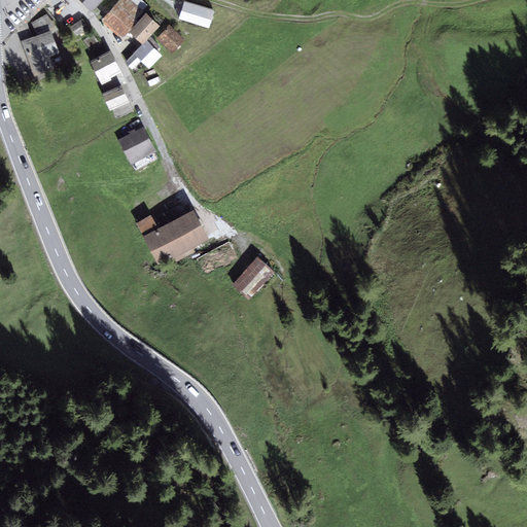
[(100,0),(81,0),(93,10),(100,0)]
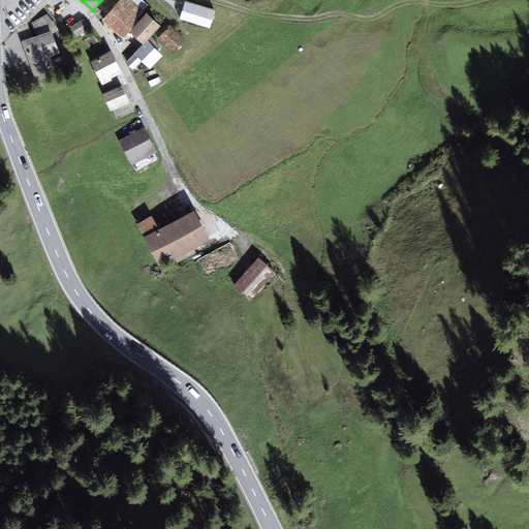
[(131,0),(119,0),(102,20),(124,37),(129,30),(146,11),(131,0)]
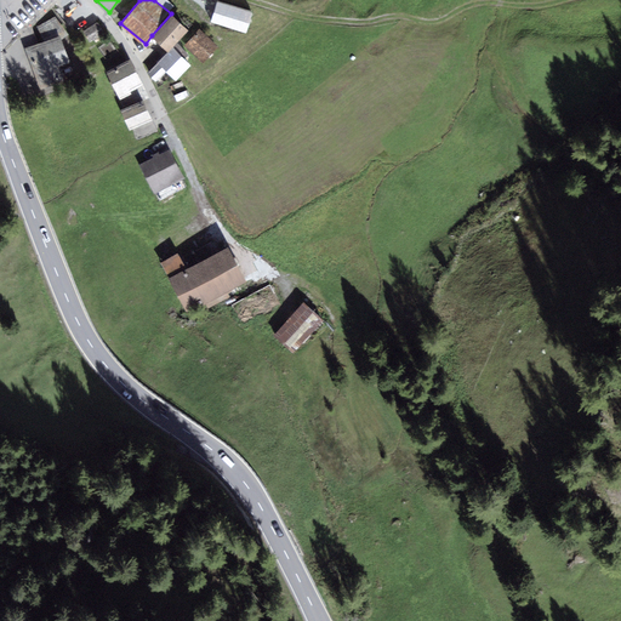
[(187,28),(171,13),(152,35),(167,50),(172,45),(187,28)]
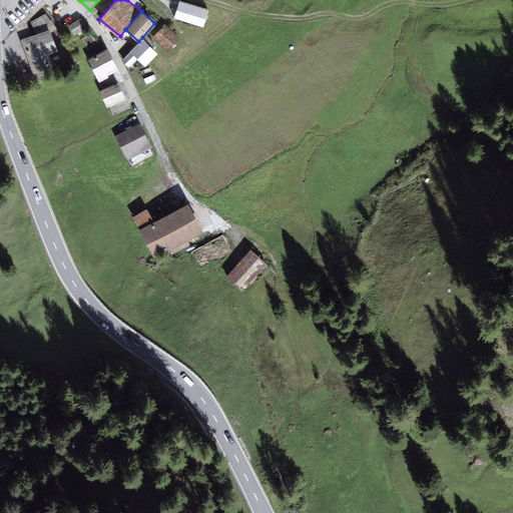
[(45,13),(30,21),(36,33),(49,28),(50,32),(57,27),(45,13)]
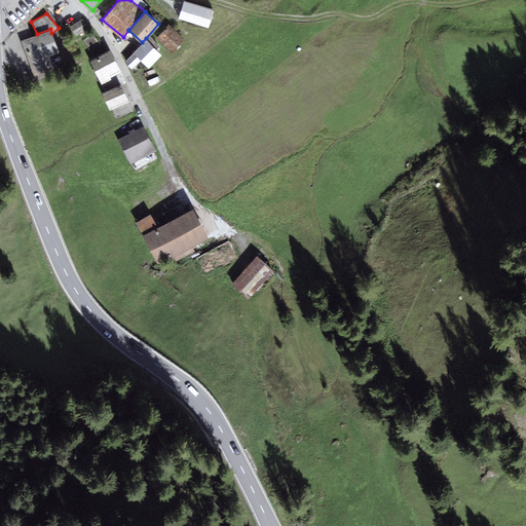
[(83,17),(71,26),(76,35),(88,27),(83,17)]
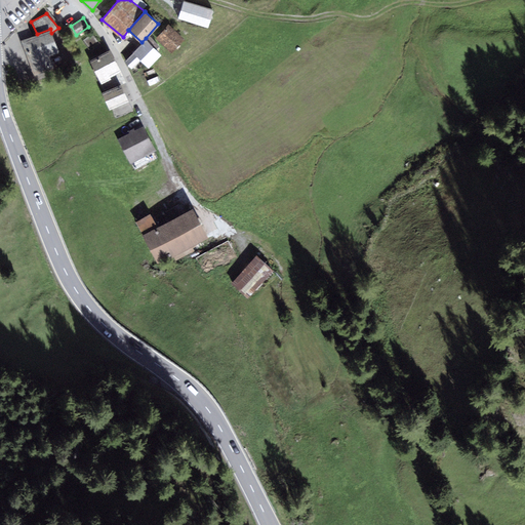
[(184,39),(168,25),(156,38),(171,52),(184,39)]
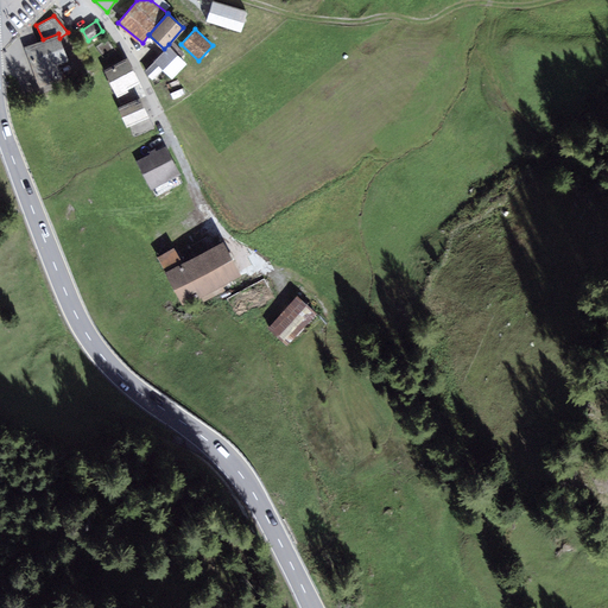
[(43,39),(24,45),(39,88),(63,80),(57,63),(68,59),(59,38),(58,33),(43,39)]
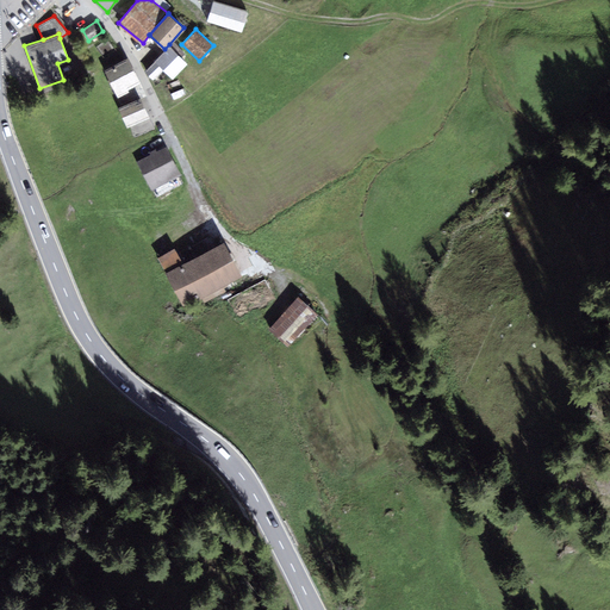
[(188,63),(169,44),(165,49),(154,60),(155,61),(145,70),(153,79),(163,68),(173,78),(188,63)]
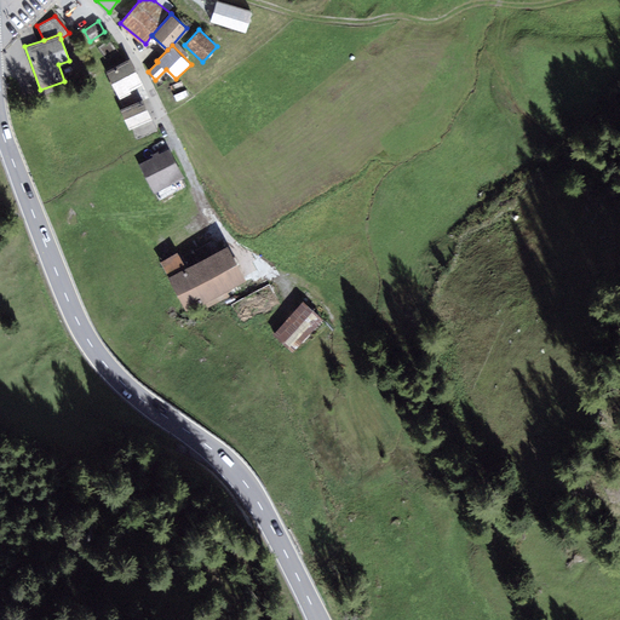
[(130,58),(105,72),(116,92),(115,93),(119,99),(131,92),(130,90),(143,84),(130,58)]
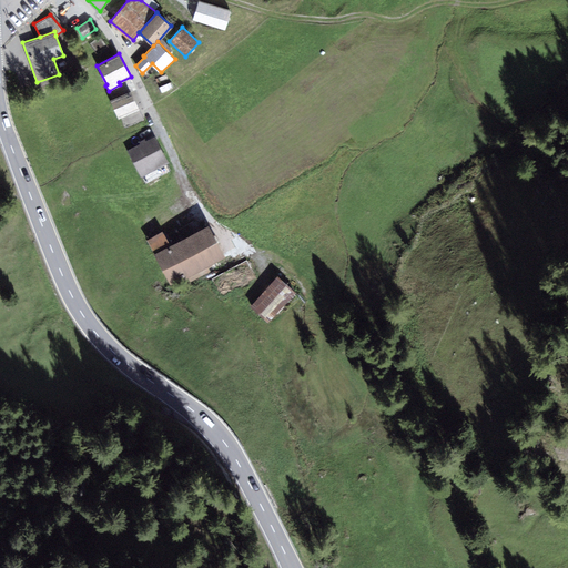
[(140,109),(131,90),(110,100),(119,119),(140,109)]
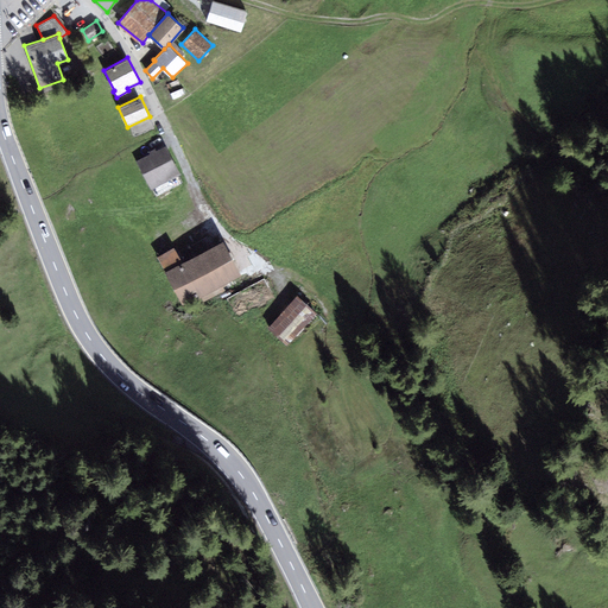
[(166,145),(137,160),(151,189),(181,173),(166,145)]
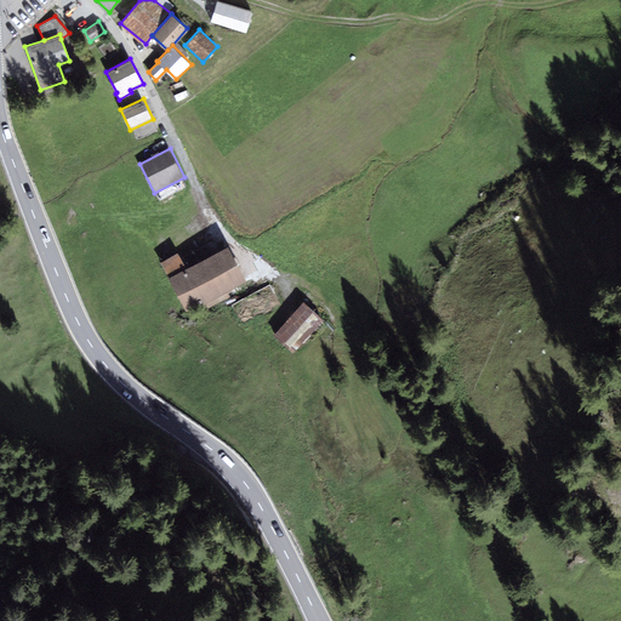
[(177,252),(160,262),(187,312),(203,302),(206,309),(229,296),(228,294),(233,290),(233,289),(248,280),(229,244),(186,267),(177,252)]
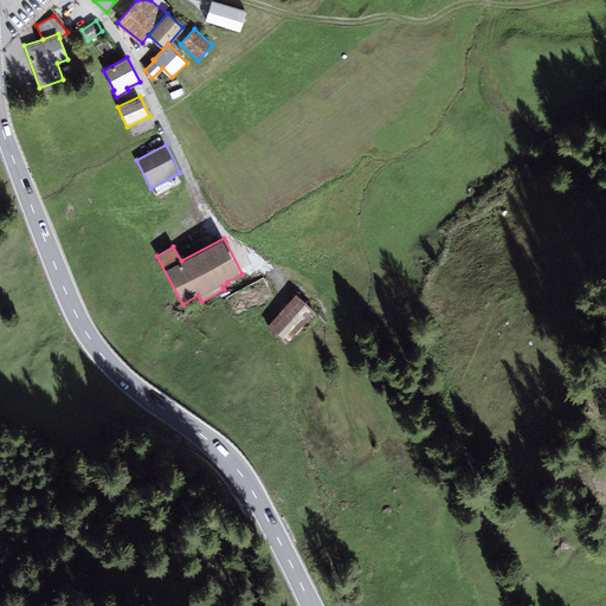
[(296,295),(266,327),(287,345),(315,314),(296,295)]
